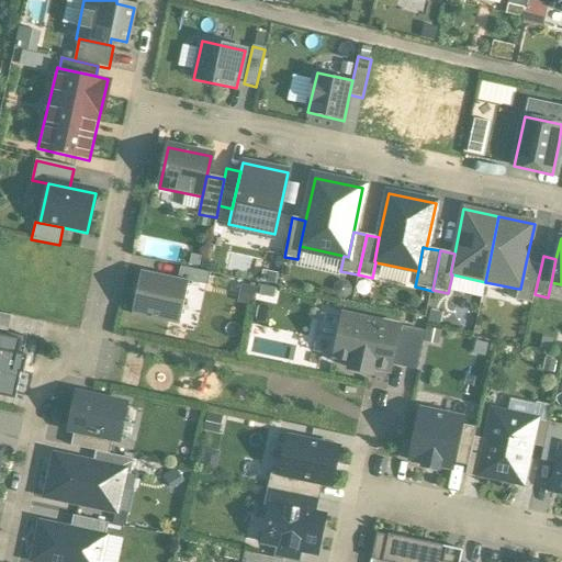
[(532,305),(541,266),(526,262),(520,289),(518,289),(516,301),(532,305)]
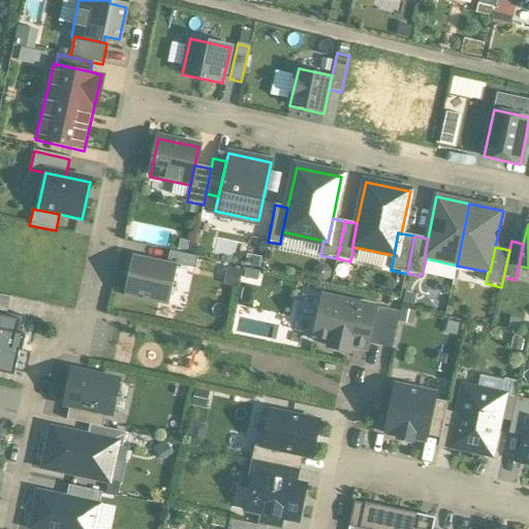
[(168,252),(166,263),(193,269),(196,257),(168,252)]
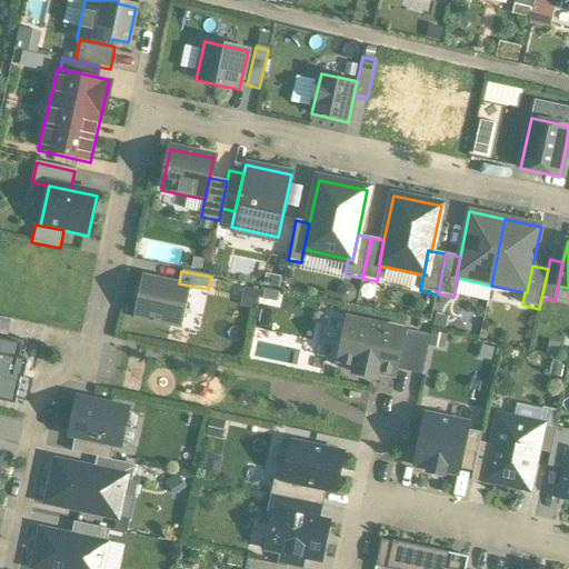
[(135,319),(181,329),(190,287),(179,283),(143,276),(135,319)]
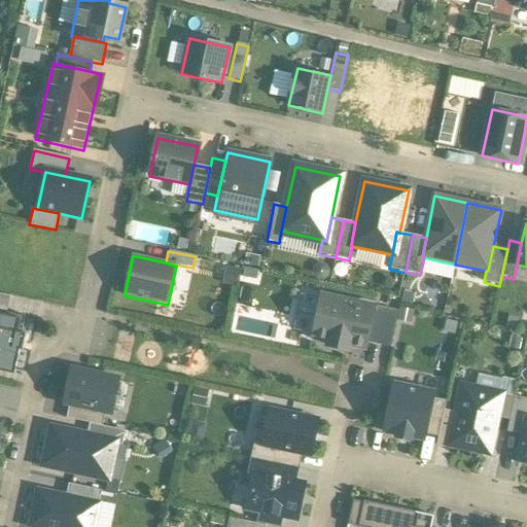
[(242,269),(242,282),(259,282),(259,269),(242,269)]
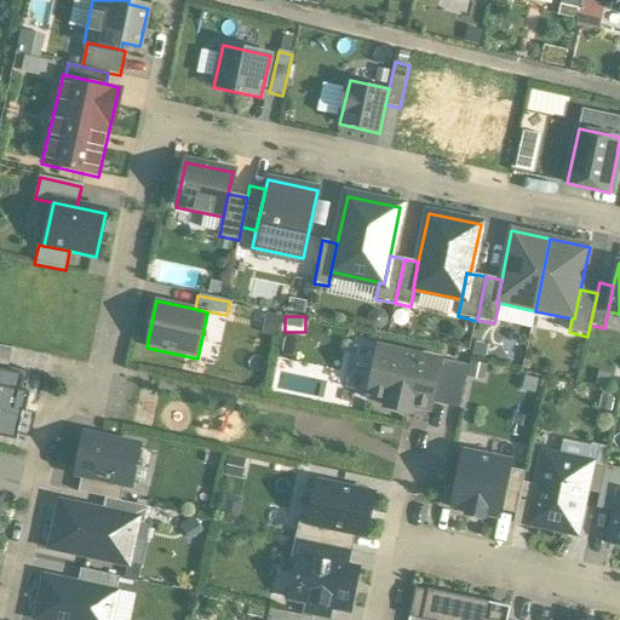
[(0,363),(7,366),(11,349),(0,345),(0,363)]
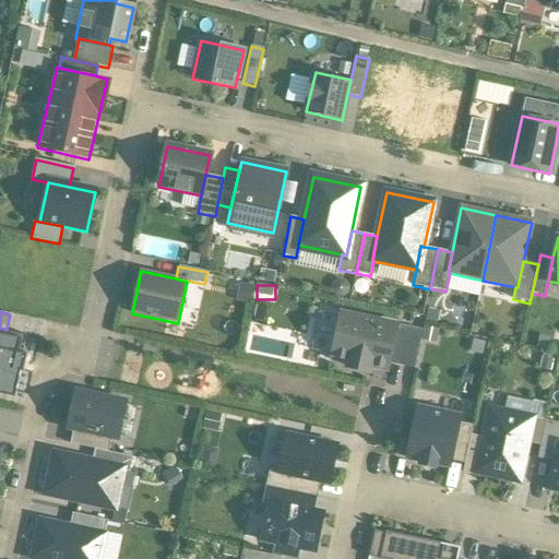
[(389,364),(397,326),(342,313),(332,358),(348,361),(347,367),(369,372),(370,366),(388,370),(389,364)]
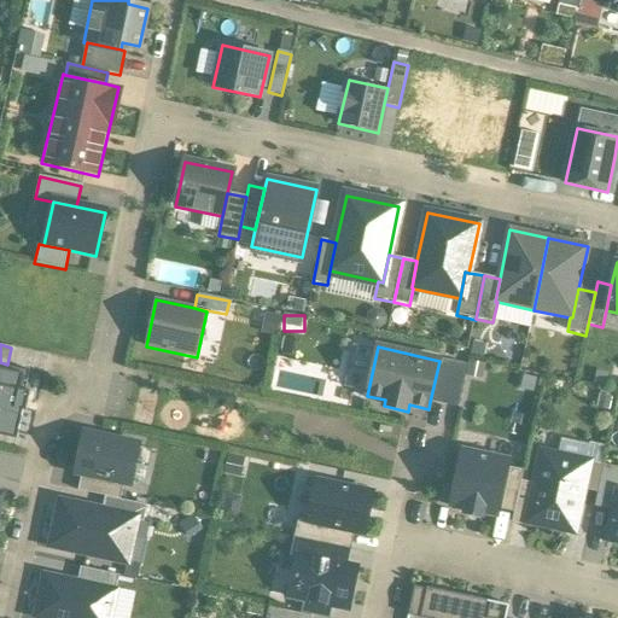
[(466,367),(439,361),(430,402),(458,408),(466,367)]
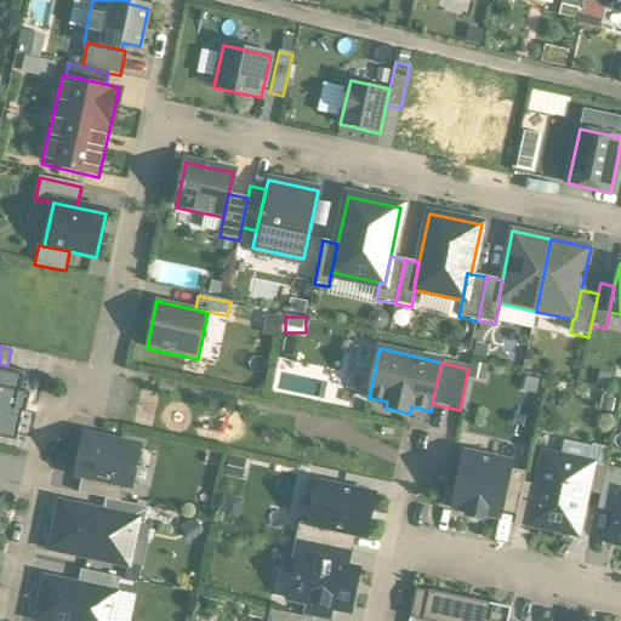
[(0,431),(17,434),(30,371),(7,366),(0,364),(0,431)]
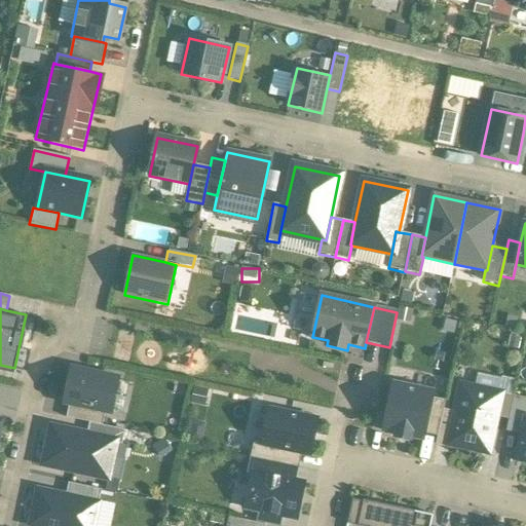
[(105,412),(110,413),(117,379),(71,369),(64,404),(68,404),(105,412)]
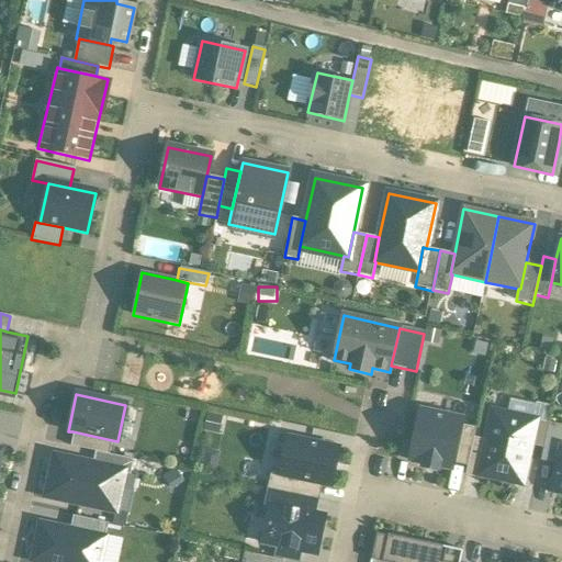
[(462,420),(420,412),(409,460),(451,469),(452,463),(461,425),(462,420)]
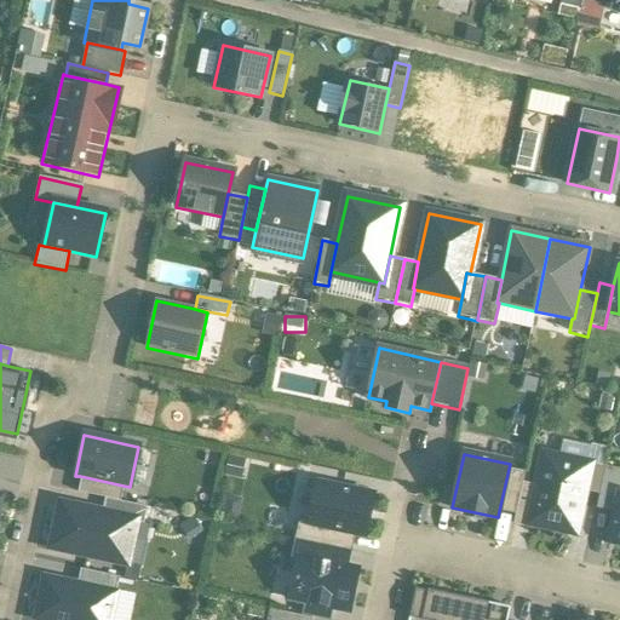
[(538,486),(529,523),(575,534),(591,465),(545,454),(538,486)]
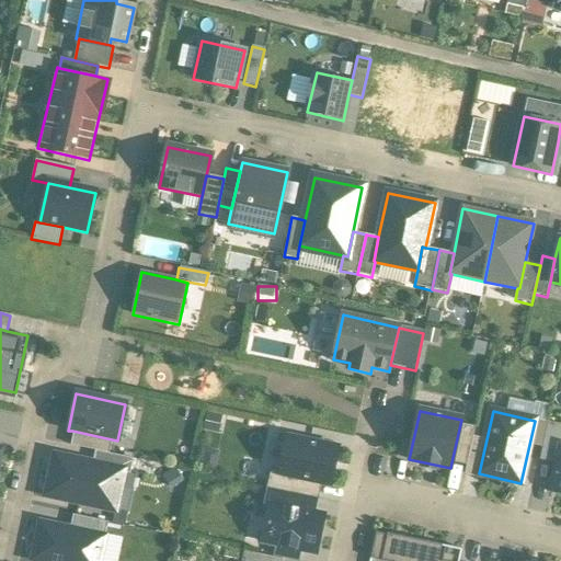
[(560,424),(548,422),(539,460),(557,464),(560,446),(560,443),(560,424)]
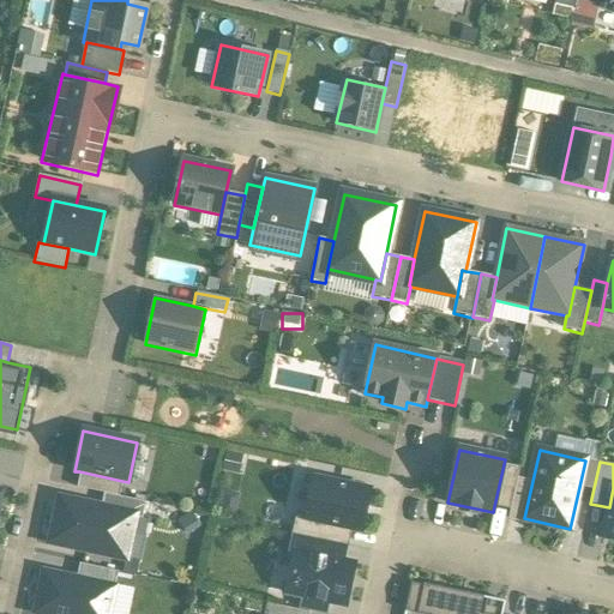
[(519,468),(504,464),(494,506),(511,510),(517,477),(519,468)]
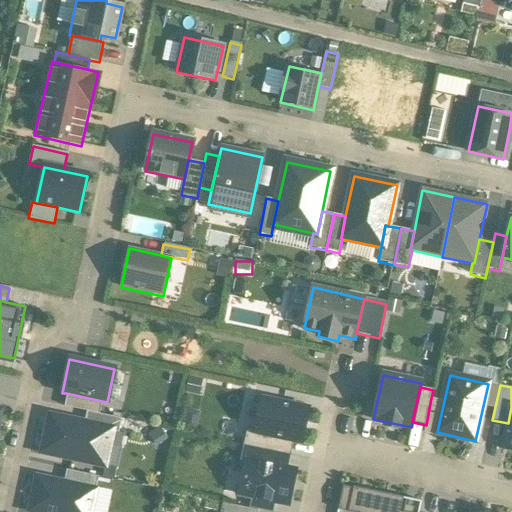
[(102,401),(66,393),(63,406),(87,411),(99,413),(102,401)]
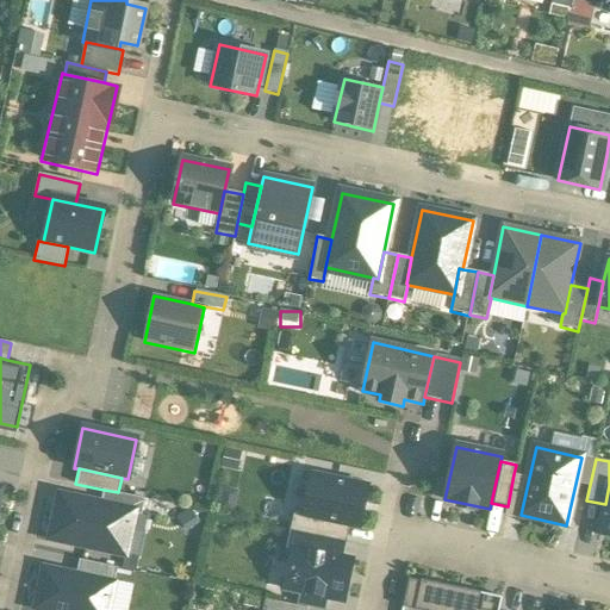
[(529,478),(514,474),(508,506),(505,516),(520,520),(521,515),(529,478)]
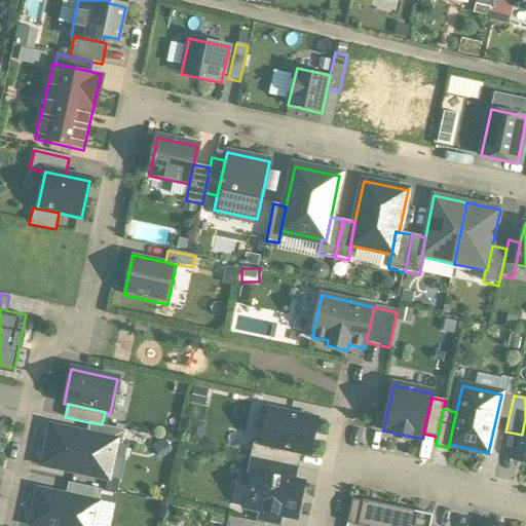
[(316,420),(266,410),(259,442),(258,445),(301,454),(309,456),(316,420)]
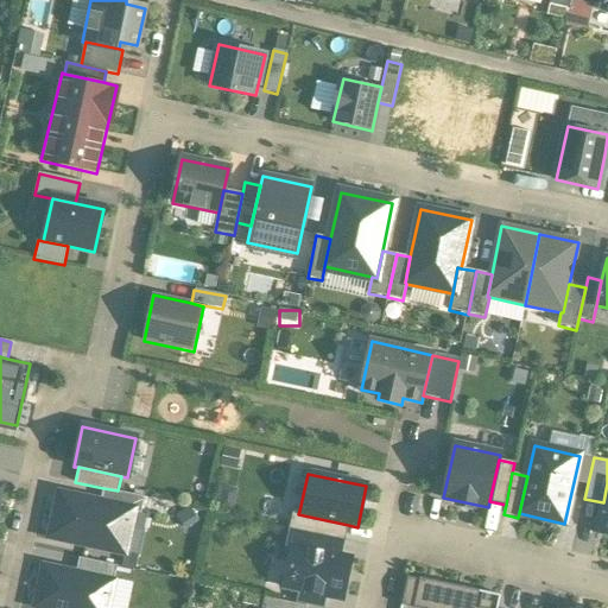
[(607,482),(607,483),(603,502),(596,533),(607,536),(607,482)]
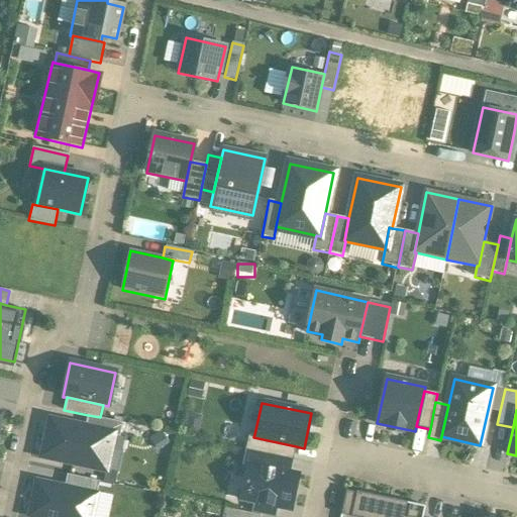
[(88,415),(86,428),(115,434),(114,436),(119,437),(123,422),(100,417),(88,415)]
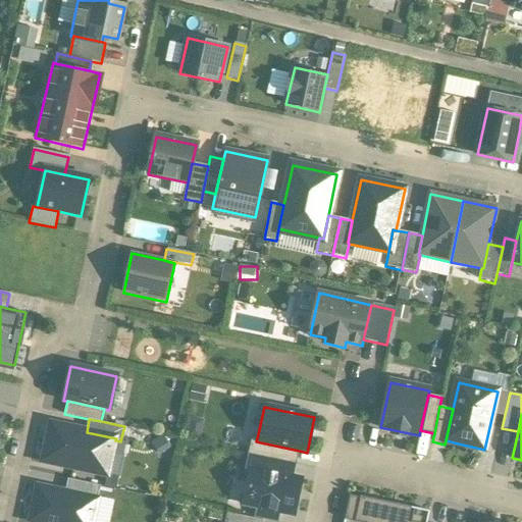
[(87,432),(51,424),(43,462),(108,476),(115,440),(116,438),(87,432)]
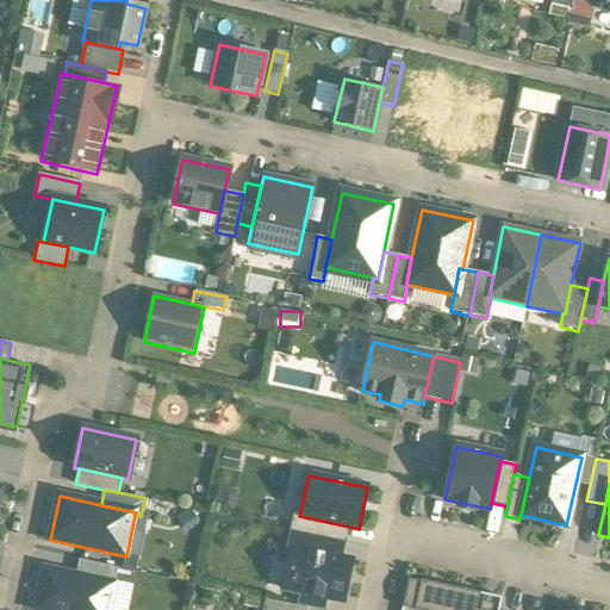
[(299,516),(300,512),(294,511),(291,530),(346,542),(349,527),(299,516)]
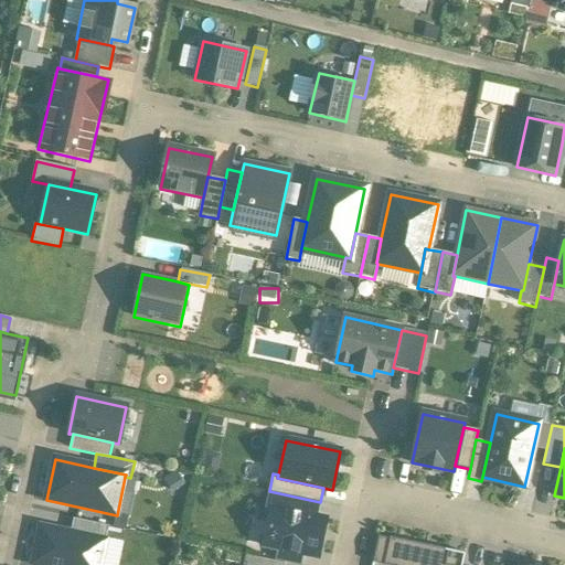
[(320,502),(269,491),(266,508),(272,509),(317,519),(320,502)]
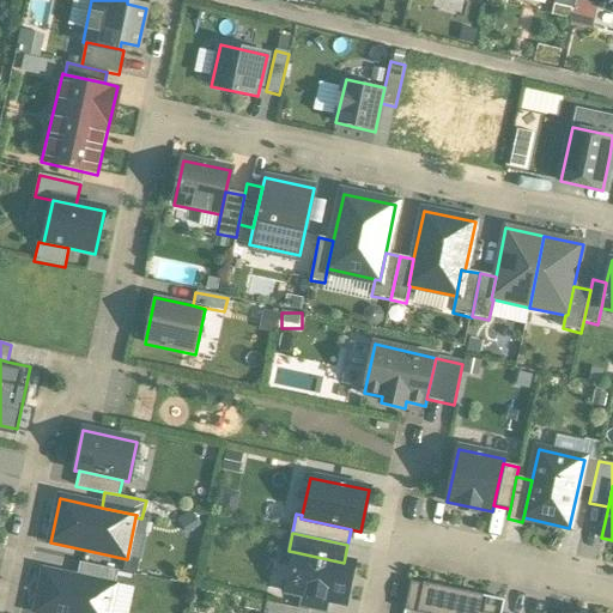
[(354,564),(344,563),(295,552),(286,594),(302,598),(331,604),(345,607),(354,564)]
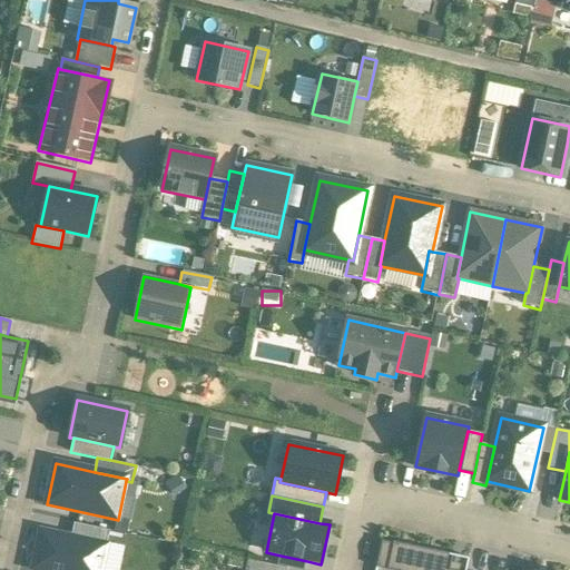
[(71,539),(106,547),(109,531),(75,523),(71,539)]
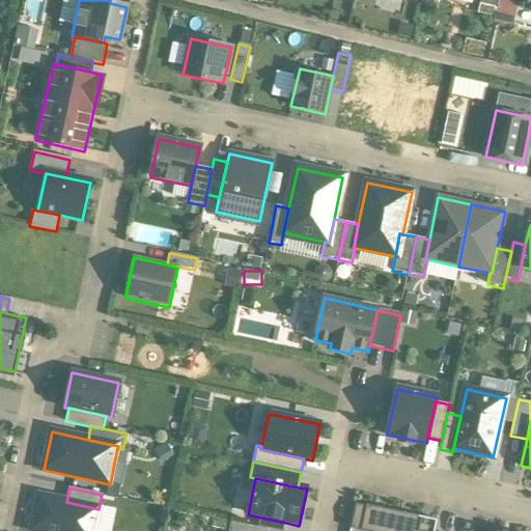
[(31,530),(30,530),(93,530),(99,509),(66,502),(38,497),(31,530)]
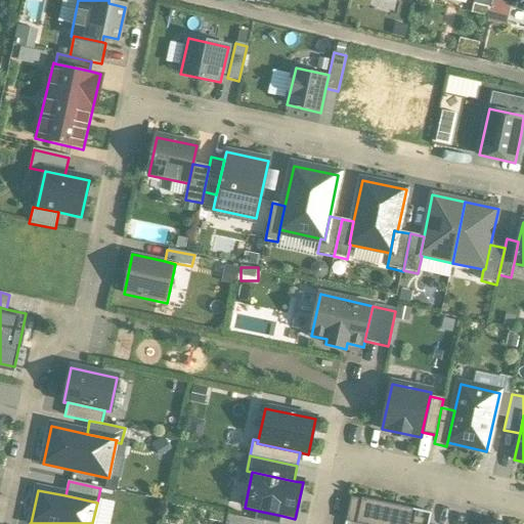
[(426,523),(429,515),(349,498),(344,522),(355,523),(426,523)]
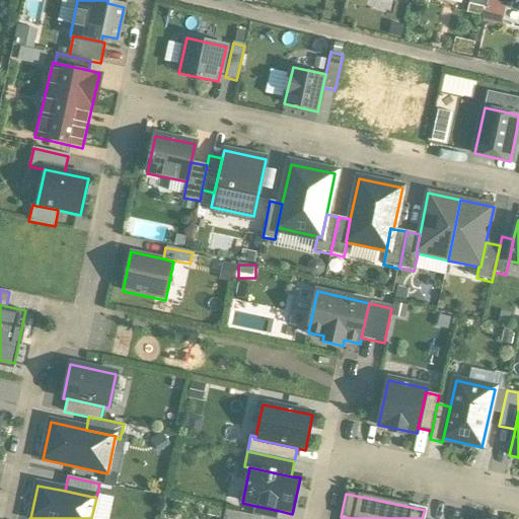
[(277,518),(280,511),(255,506),(253,516),(266,518),(277,518)]
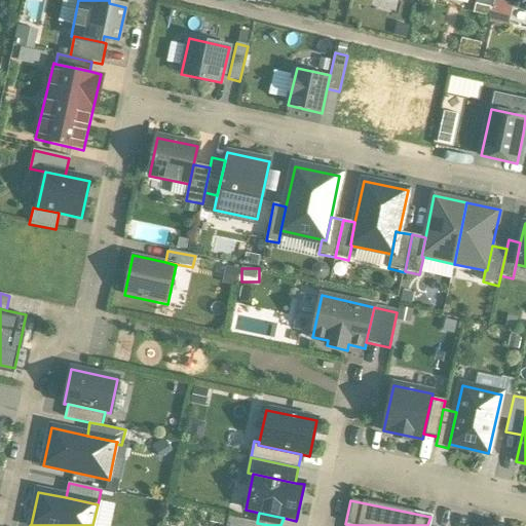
[(264,525),(265,525),(229,517),(227,525),(264,525)]
